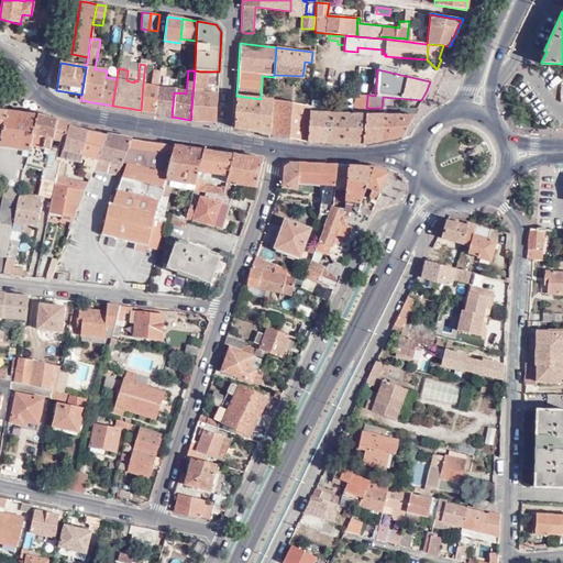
[(216,122),(219,72),(200,72),(195,70),(190,120),(216,122)]
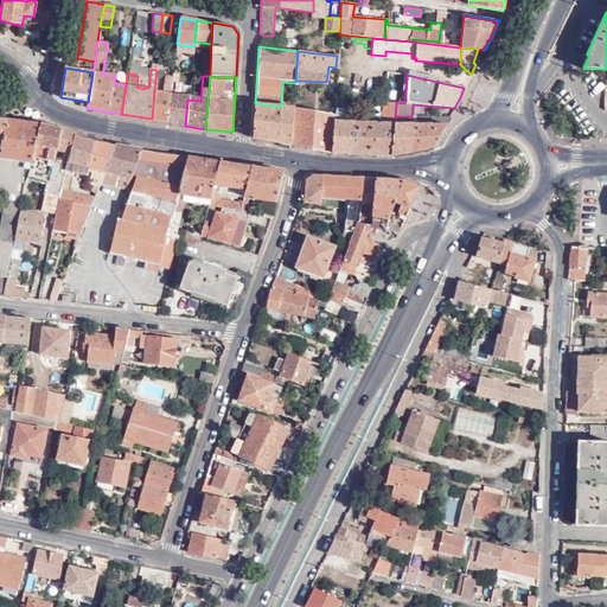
[(163,91),(154,90),(152,119),(166,122),(170,95),(172,78),(166,77),(165,88),(164,89),(163,91)]
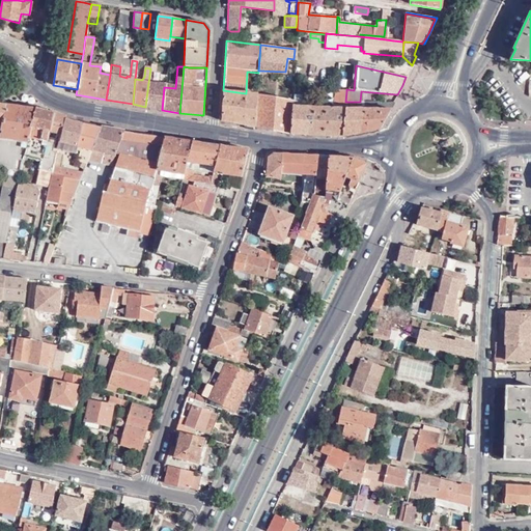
[(148,83),(145,107),(162,110),(164,87),(165,76),(160,76),(159,85),(148,83)]
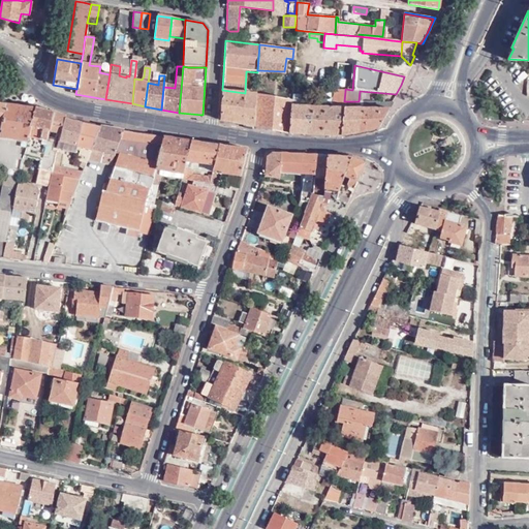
[(344,101),(345,91),(323,89),(322,97),(332,98),(332,106),(311,105),(308,134),(340,136),(344,101)]
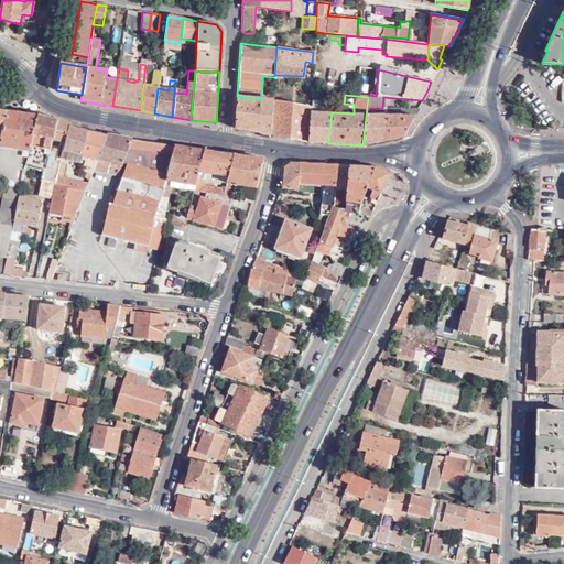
[(261,99),(237,96),(235,129),(271,136),(273,101),(261,99)]
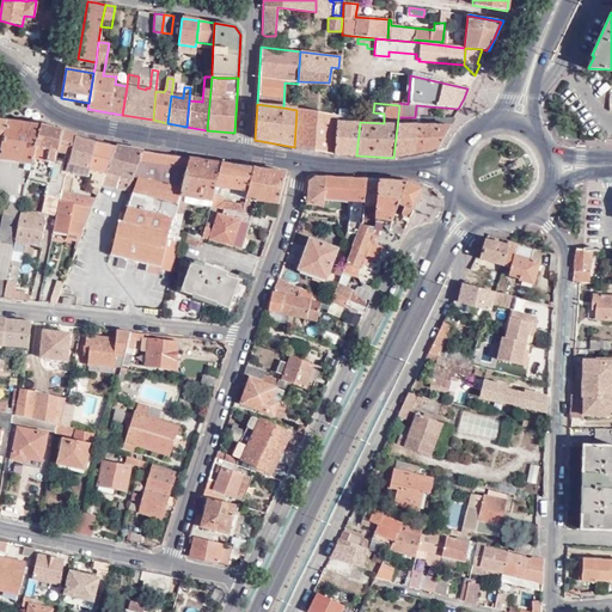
[(335,122),(336,116),(297,110),(294,147),(332,154),(335,122)]
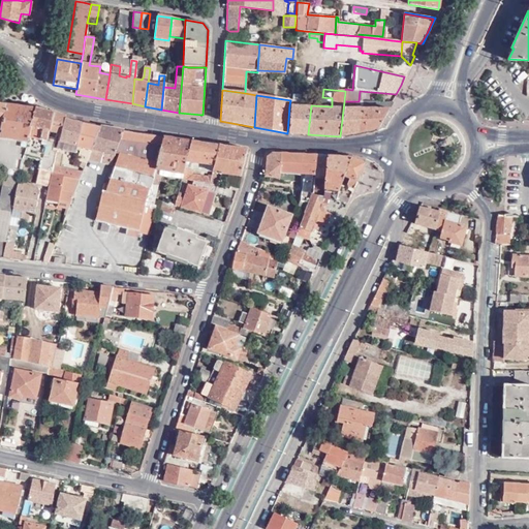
[(344,101),(340,136),(377,128),(384,116),(392,102),(383,102),(382,107),(370,107),(370,102),(359,101),(344,101)]
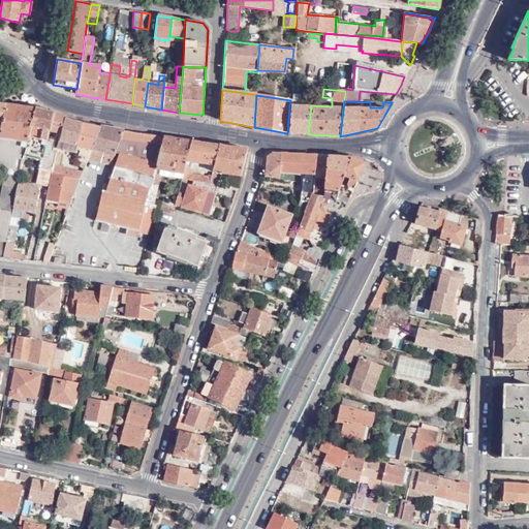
[(0,166),(14,168),(21,169),(24,154),(34,109),(5,104),(0,126),(0,166)]
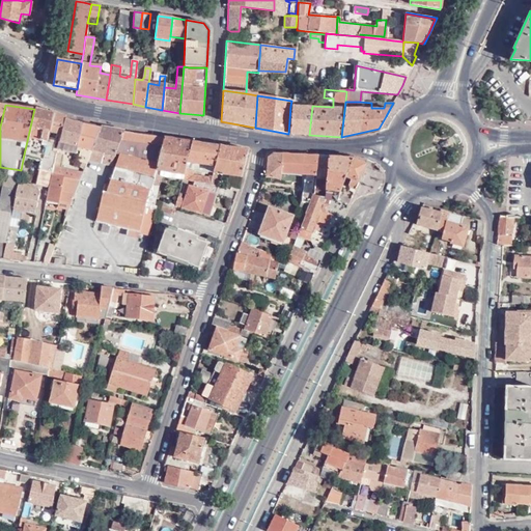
[(312,106),(290,106),(288,134),(292,134),(309,135),(312,106)]
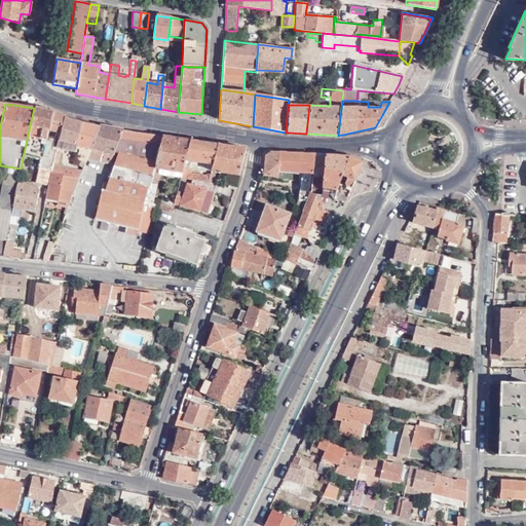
[(34,108),(24,153),(41,157),(39,166),(40,166),(37,181),(49,184),(51,174),(53,165),(53,163),(57,153),(57,151),(53,150),(55,139),(47,137),(49,130),(52,112),(34,108)]
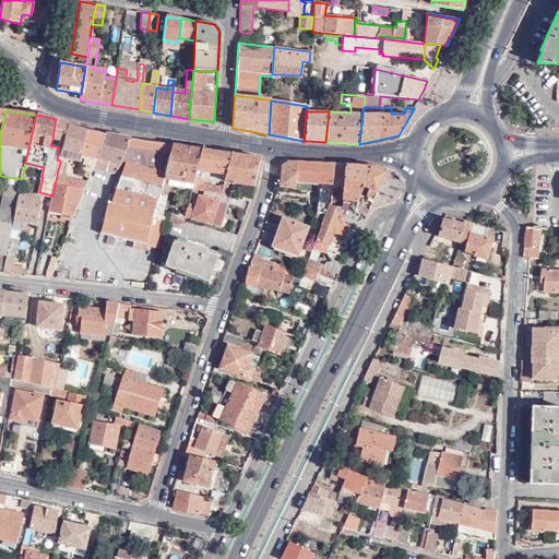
[(68,122),(56,119),(52,139),(59,141),(64,141),(68,126),(68,122)]
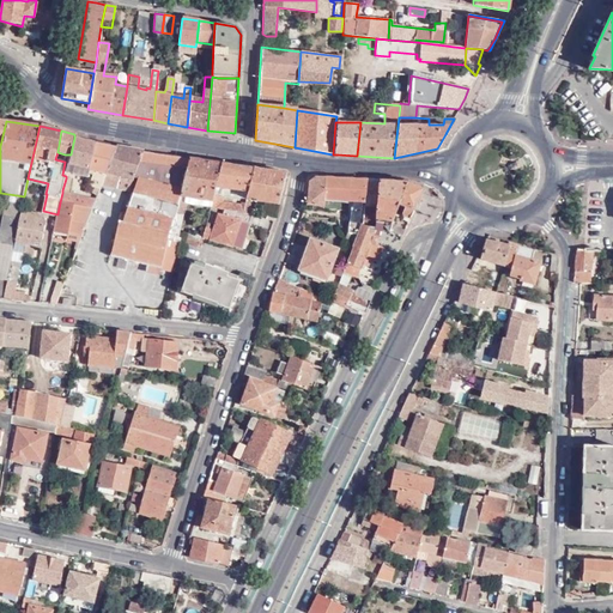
[(96,143),(74,138),(71,155),(67,170),(89,176),(96,143)]
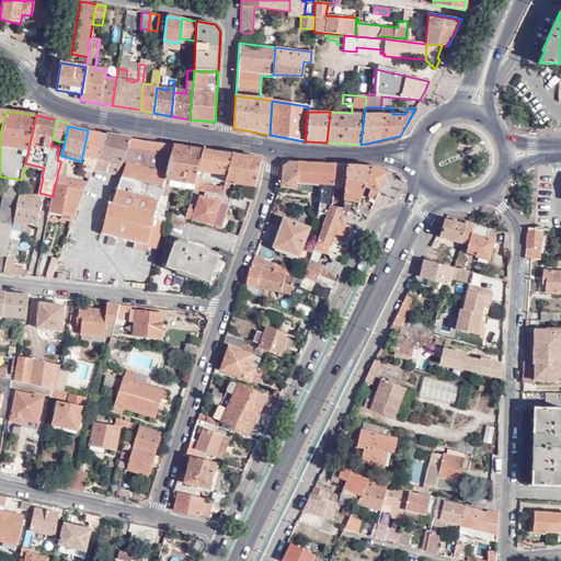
[(104,135),(88,130),(81,161),(81,165),(79,164),(77,172),(86,174),(84,181),(88,182),(92,172),(93,172),(96,160),(104,135)]
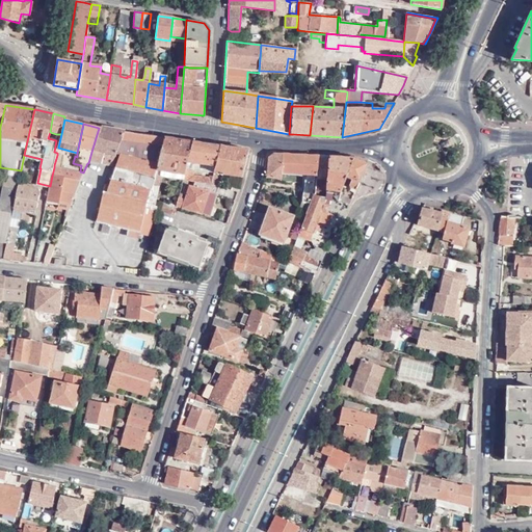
[(100,126),(99,128),(91,152),(115,156),(115,154),(123,130),(100,126)]
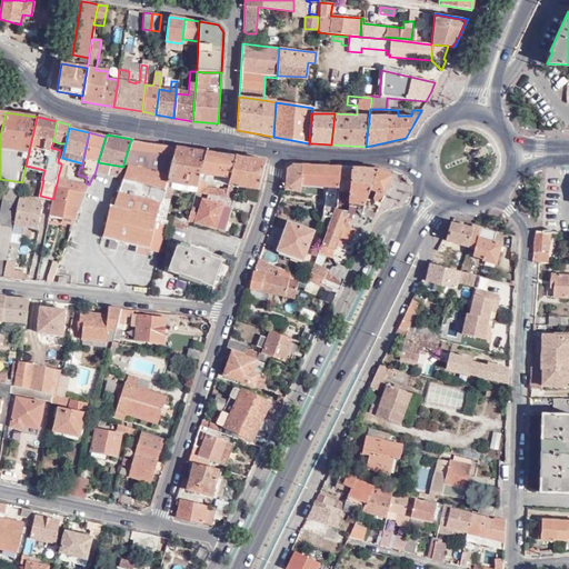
[(175,146),(135,139),(127,165),(127,166),(122,179),(135,182),(131,191),(135,193),(135,198),(162,207),(161,210),(167,211),(171,196),(163,195),(167,181),(175,146)]
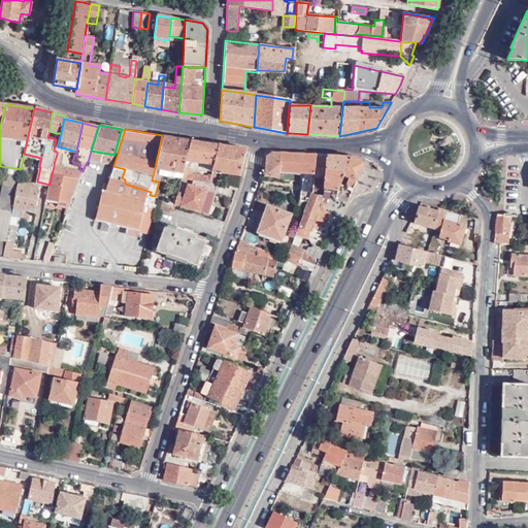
[(125,129),(122,129),(114,153),(118,153),(125,129)]
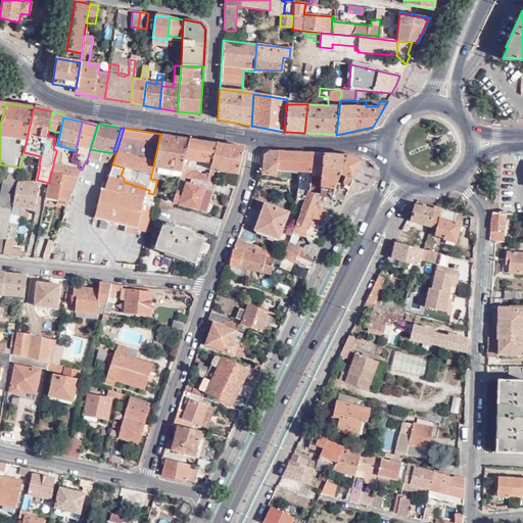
[(188,139),(160,134),(153,167),(159,169),(181,172),(188,139)]
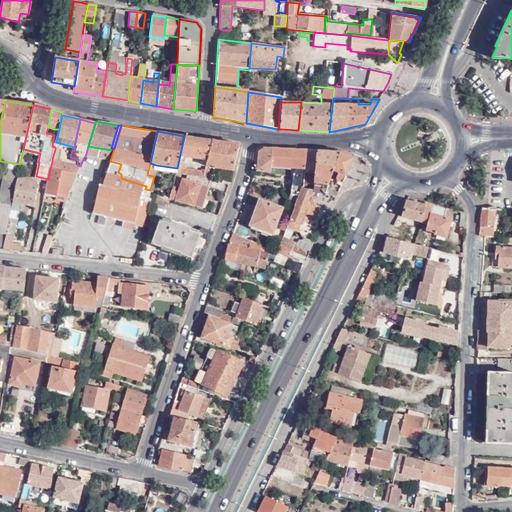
[(207,159),(212,141),(184,136),(177,168),(176,172),(187,174),(202,176),(205,166),(205,164),(201,163),(199,171),(184,169),(185,162),(194,163),(195,157),(207,159)]
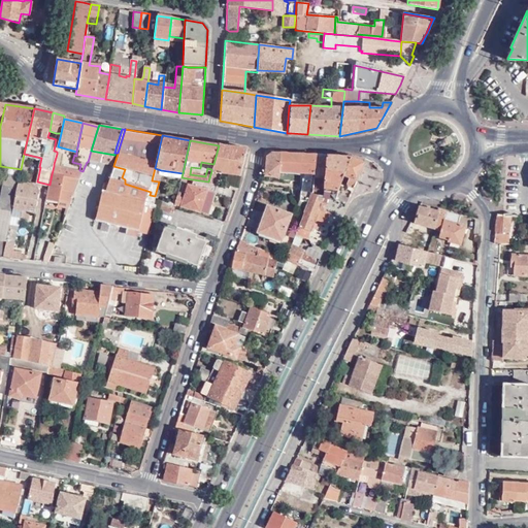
[(211,171),(239,174),(245,150),(219,145),(213,164),(211,169),(211,171)]
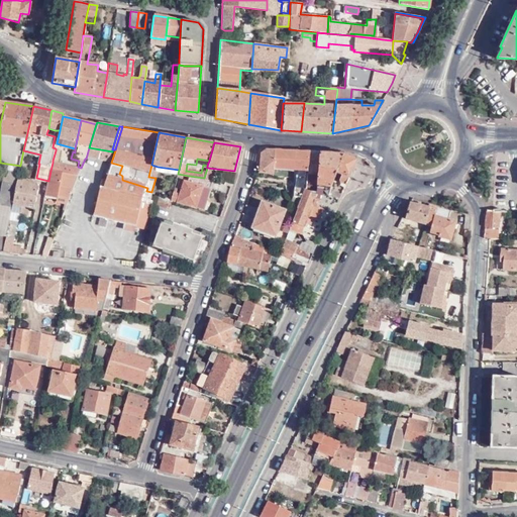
[(89,147),(86,159),(108,161),(112,151),(89,147)]
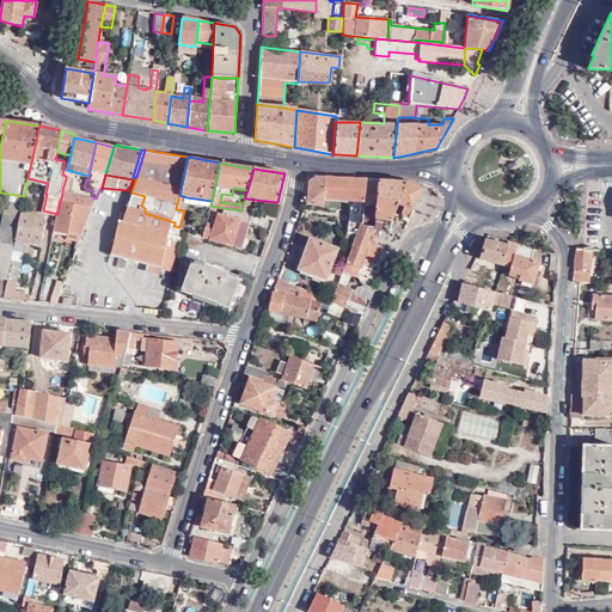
[(362,216),(365,179),(314,177),(308,182),(306,202),(322,203),(323,195),(349,197),(347,228),(356,232),(360,224),(361,221),(362,221),(362,216)]
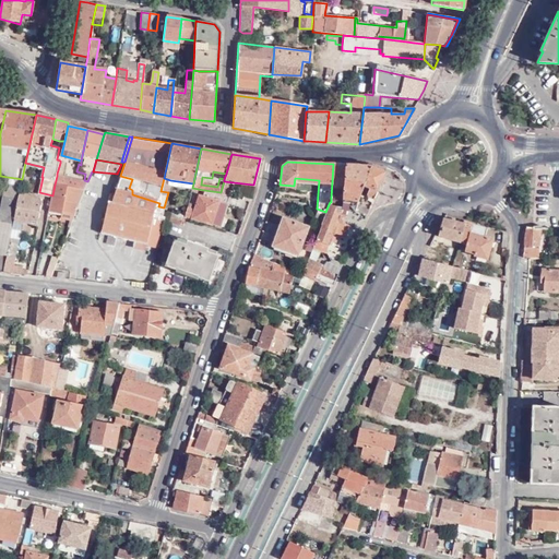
[(60,163),(57,174),(63,175),(67,165),(60,163)]
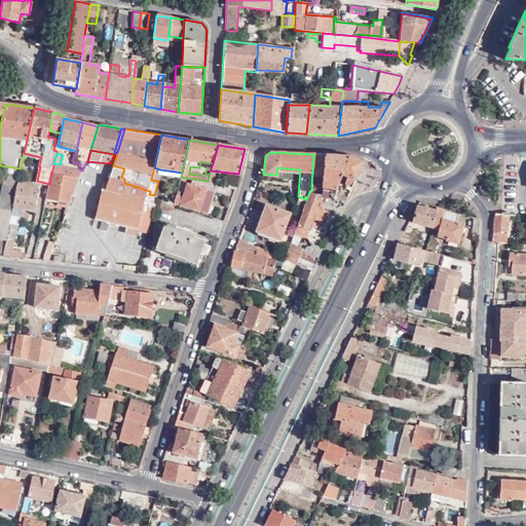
[(346,162),(348,156),(313,154),(311,186),(321,187),(322,175),(323,175),(321,195),(309,192),(306,199),(297,225),(308,230),(311,220),(317,222),(325,202),(324,202),(326,197),(333,199),(334,193),(341,175),(346,162)]
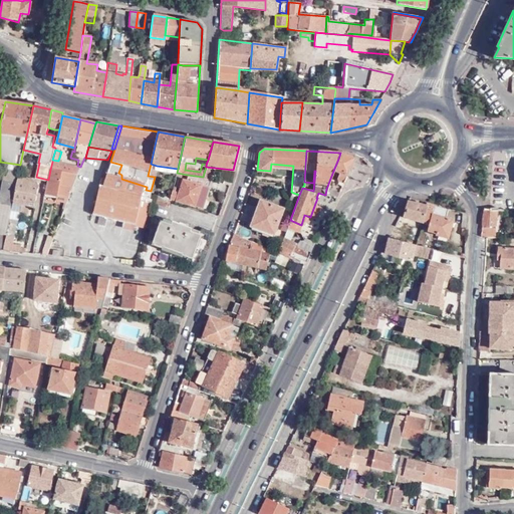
[(337,182),(343,184),(346,178),(353,158),(340,153),(338,159),(333,171),(341,175),(337,182)]
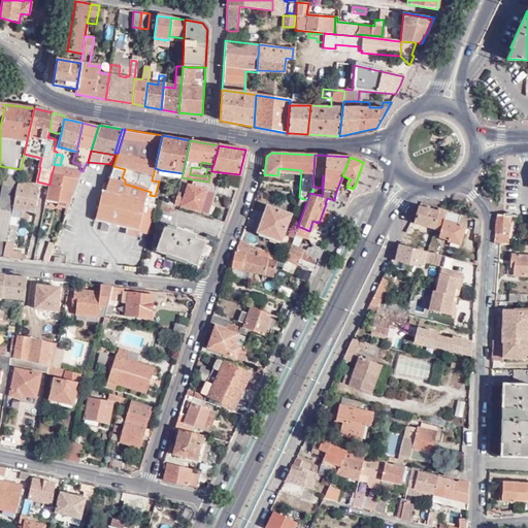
[(54,166),(52,174),(79,182),(83,171),(54,166)]
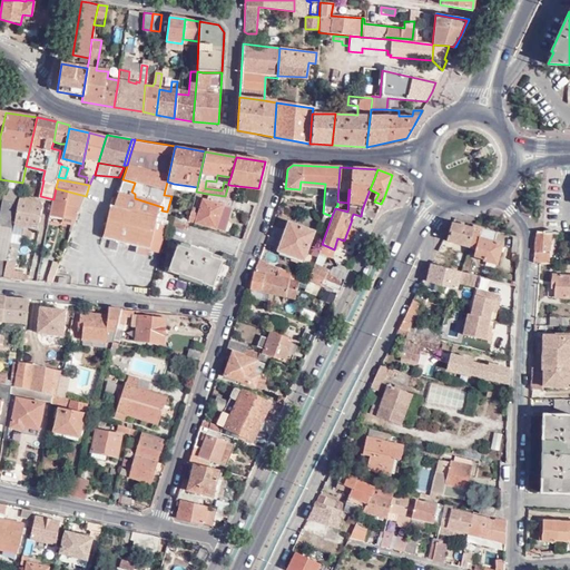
[(156,222),(166,224),(168,217),(166,217),(160,215),(161,210),(163,207),(135,198),(135,194),(131,192),(135,183),(123,179),(114,206),(110,205),(102,237),(136,245),(148,248),(156,222)]
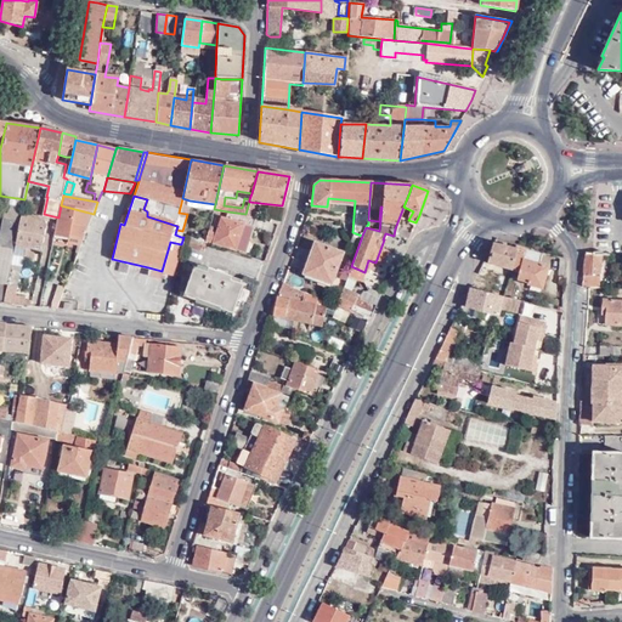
[(190,201),(182,198),(179,213),(187,214),(190,201)]
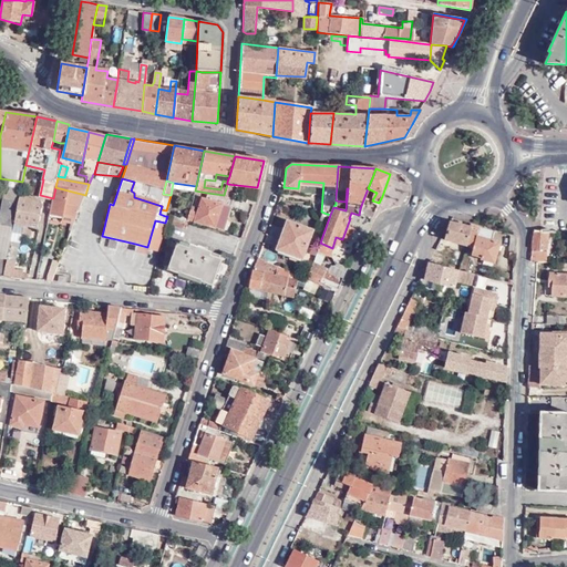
[(3,198),(18,202),(19,194),(21,188),(14,187),(6,185),(2,198),(3,198)]
